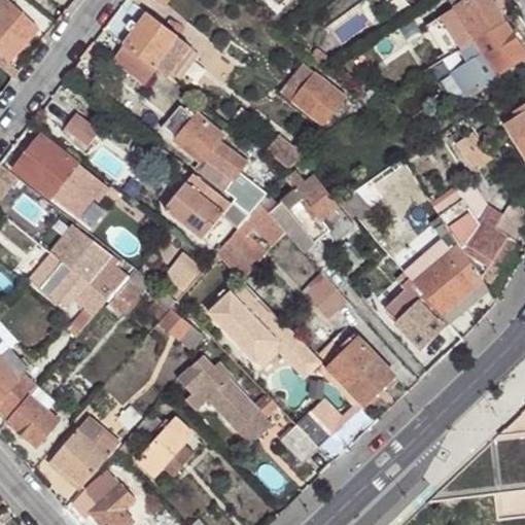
[(0,57),(1,58),(5,63),(34,29),(0,0),(0,57)]
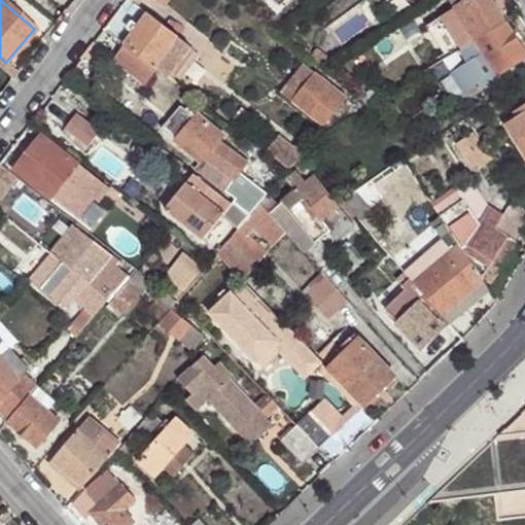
[(441,12),(461,44),(463,43),(501,20),(488,0),(459,0),(449,7),(441,12)]
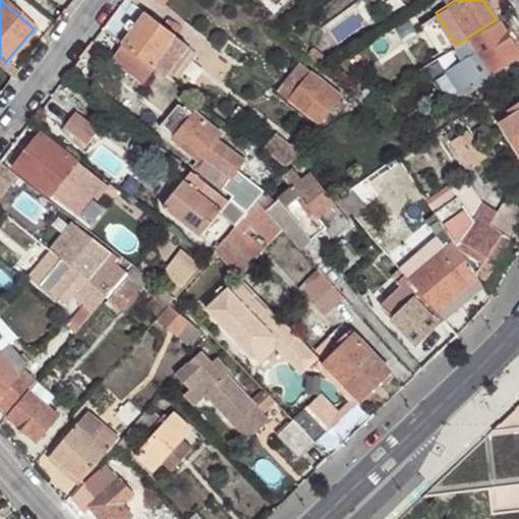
[(130,27),(121,41),(152,64),(164,74),(187,44),(145,10),(135,21),(128,17),(124,23),(130,27)]
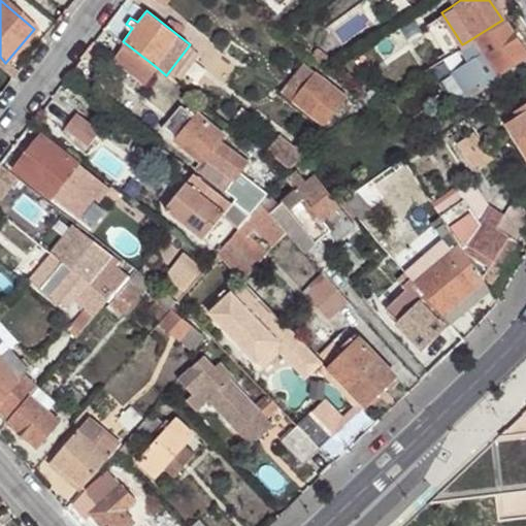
[(464,43),(471,55),(487,78),(497,71),(525,53),(502,20),(464,43)]
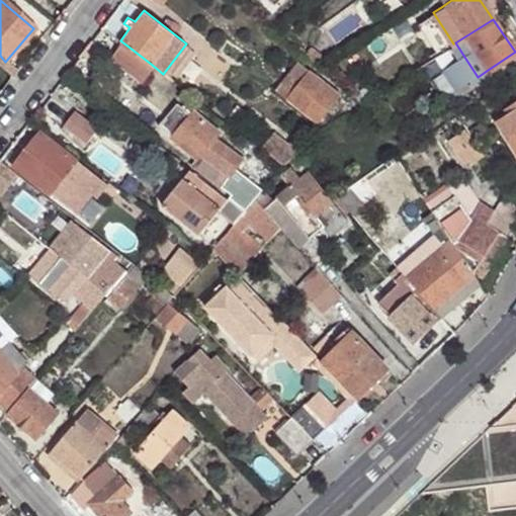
[(151,64),(120,40),(108,56),(139,79),(151,64)]
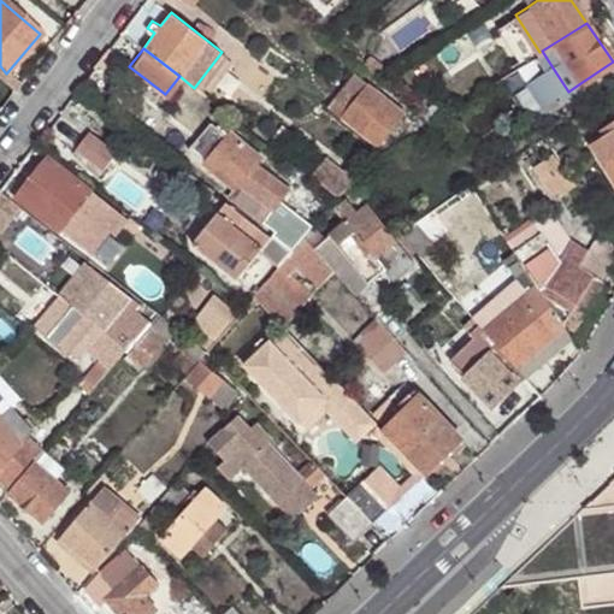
[(539,52),(537,53),(547,69),(527,81),(547,112),(584,88),(580,83),(568,92),(550,64),(542,51),(539,52)]
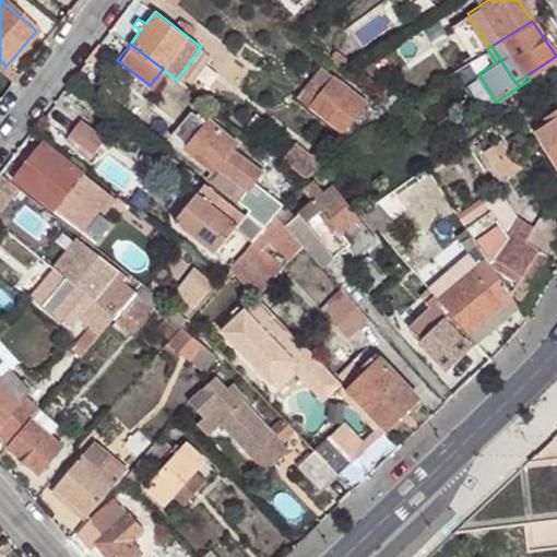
[(442,66),(448,73),(466,61),(461,55),(442,66)]
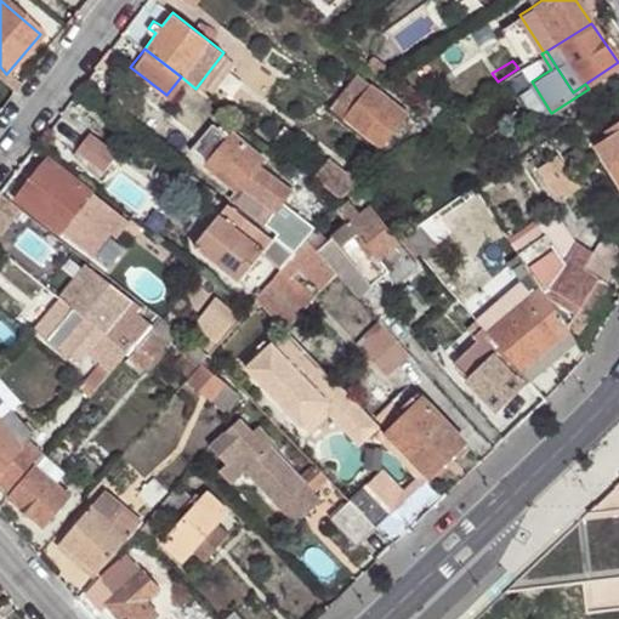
[(16,83),(6,74),(1,68),(0,69),(0,81),(10,92),(16,83)]
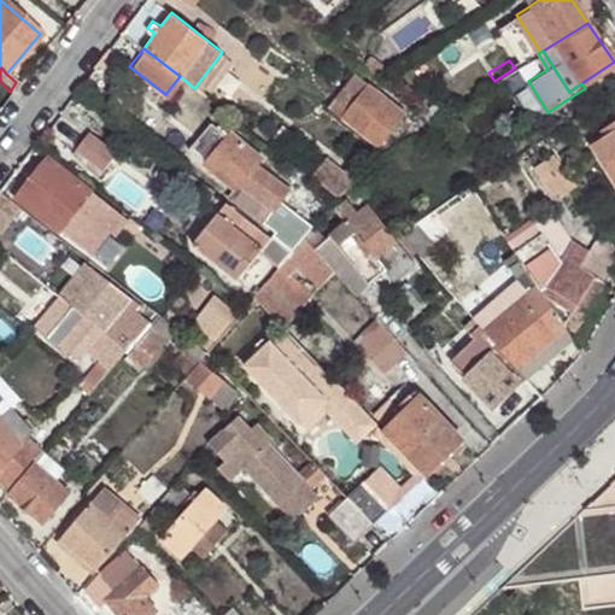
[(350,106),(343,116),(375,142),(402,113),(355,76),(337,99),(350,106)]
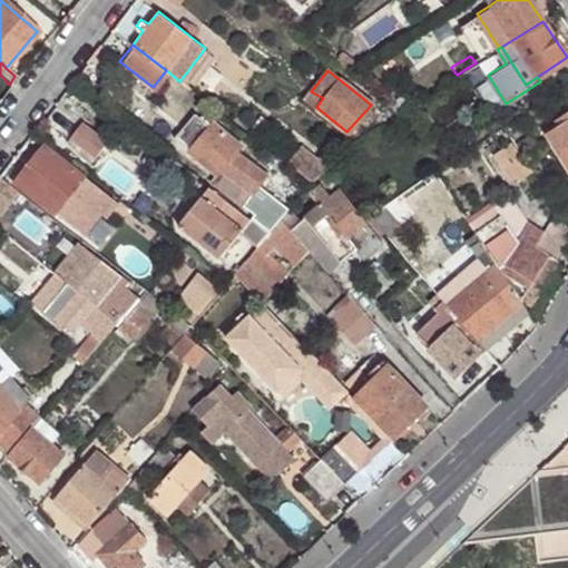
[(305,97),(316,107),(323,98),(311,91),(305,97)]
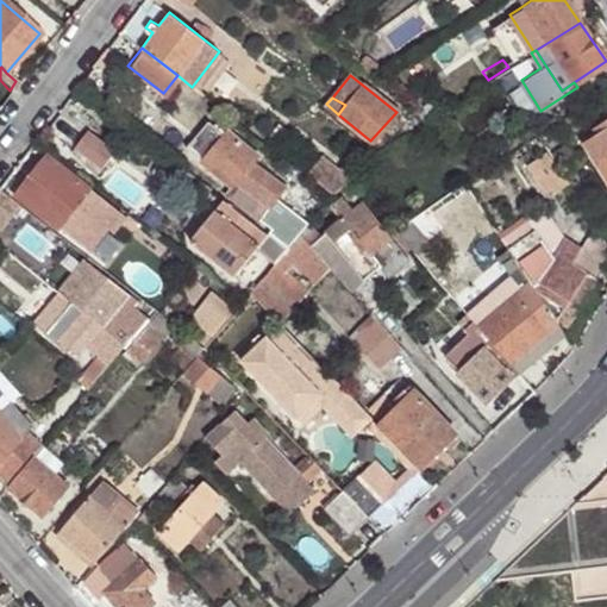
[(584,121),(576,111),(559,121),(568,132),(584,121)]
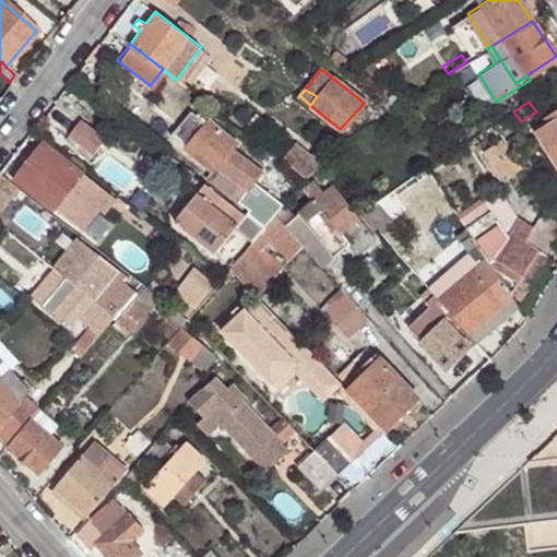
[(546,126),(535,132),(556,164),(556,108),(542,119),(546,126)]
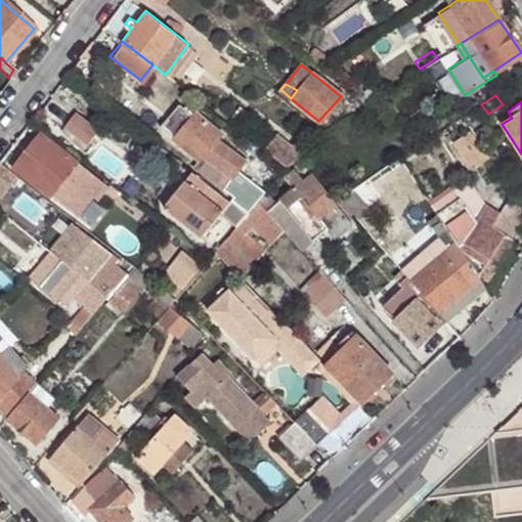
[(192,115),(178,102),(170,115),(183,125),(174,138),(200,159),(193,165),(218,184),(226,174),(229,176),(242,159),(216,138),(222,131),(196,112),(192,115)]
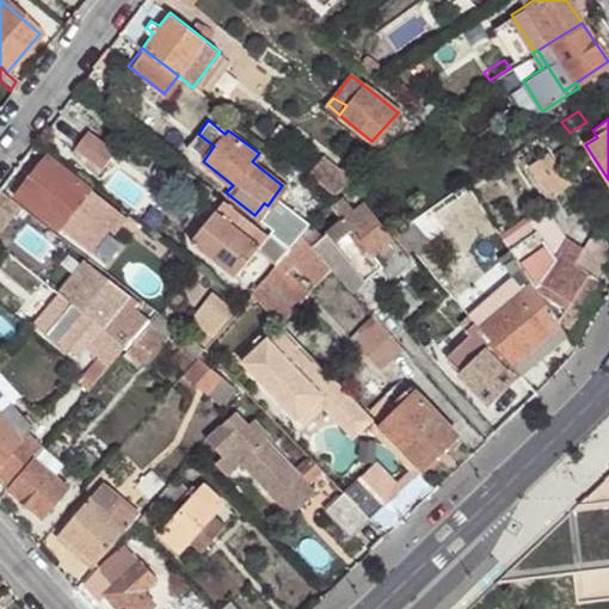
[(115,148),(88,127),(72,147),(99,168),(115,148)]
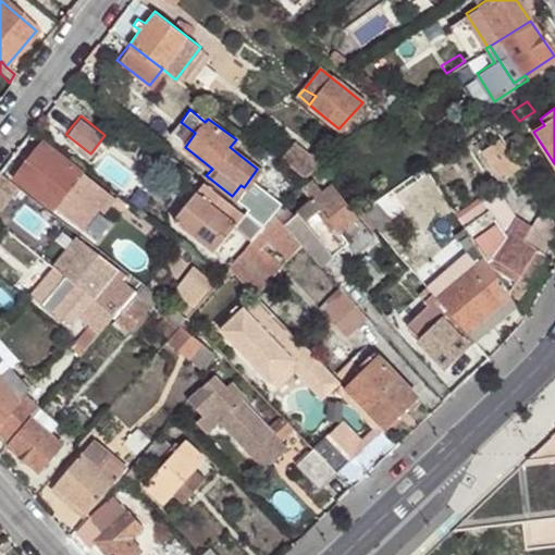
[(278,157),(306,177),(320,161),(327,153),(315,144),(309,150),(293,137),(278,157)]
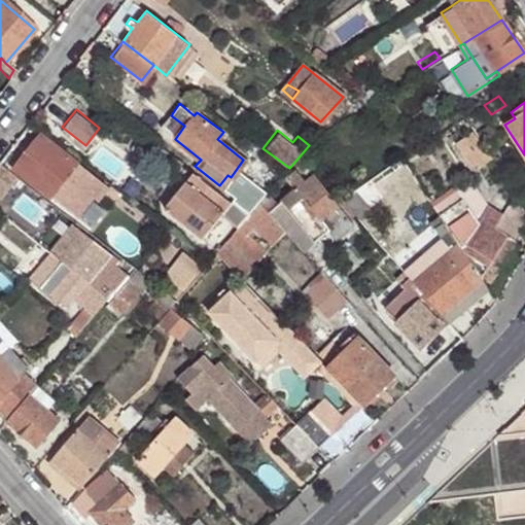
[(479,169),(494,160),(475,132),(456,144),(470,168),(476,165),(479,169)]
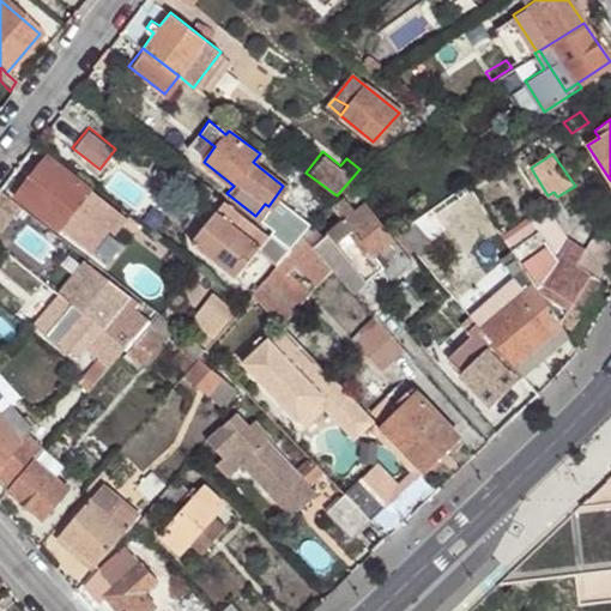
[(90,187),(47,155),(14,194),(70,239),(102,200),(88,189),(90,187)]
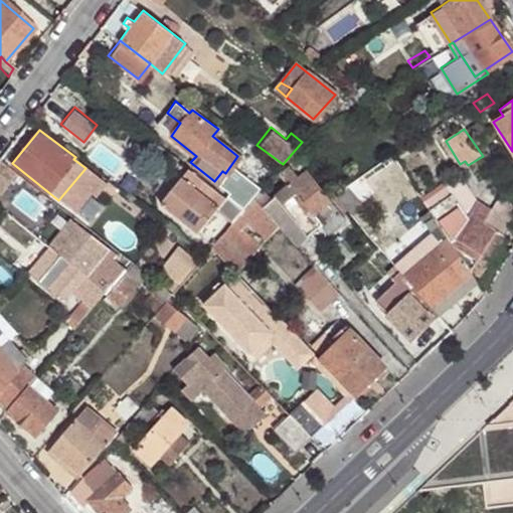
[(16,171),(0,158),(0,191),(16,171)]
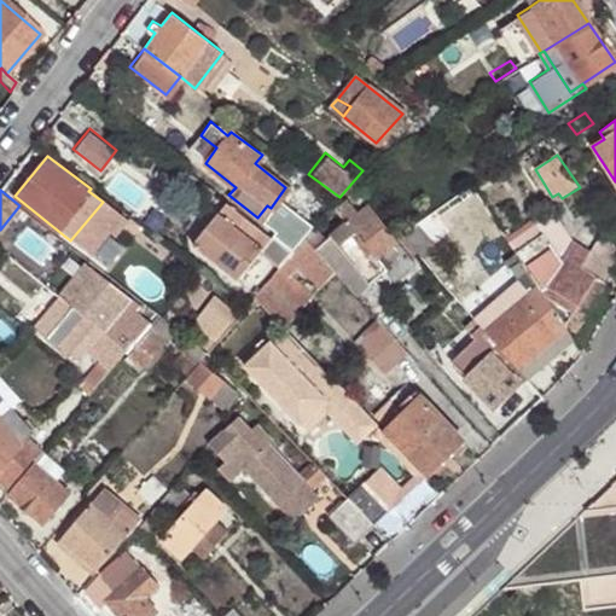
[(294,249),(277,236),(274,237),(215,192),(181,233),(226,268),(234,257),(248,269),(262,253),(279,266),(294,249)]
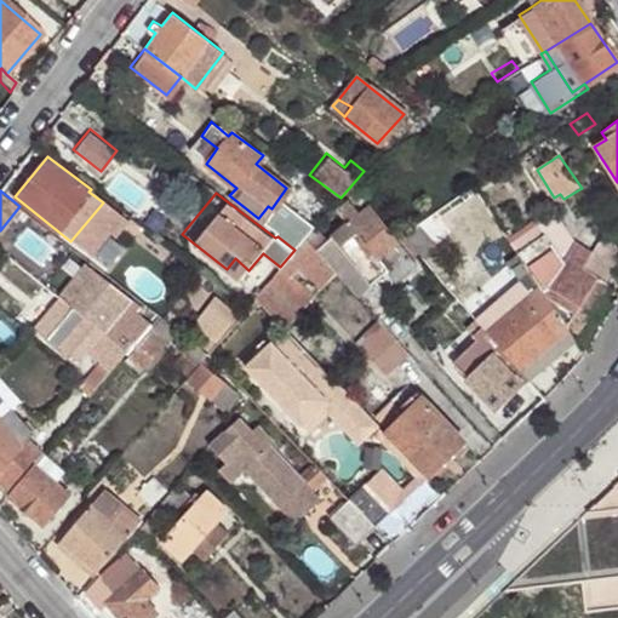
[(348,255),(364,274),(371,282),(385,269),(377,258),(395,242),(366,209),(358,215),(348,202),(339,210),(348,222),(336,232),(332,229),(326,234),(322,230),(314,239),(325,253),(328,250),(339,261),(348,255)]
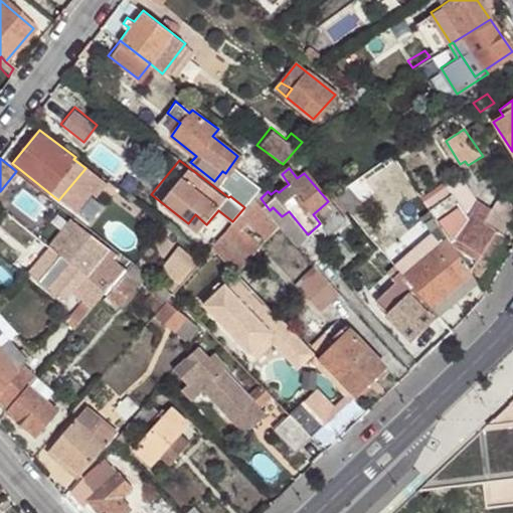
[(334,194),(349,182),(340,172),(327,185),(334,194)]
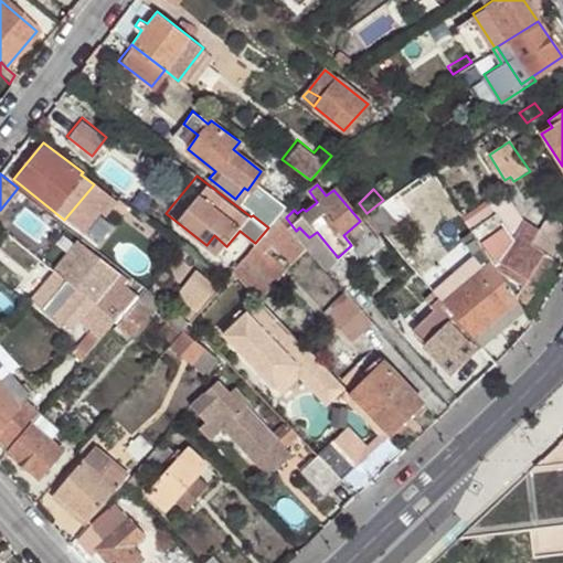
[(268,227),(280,214),(287,206),(271,193),(253,215),(268,227)]
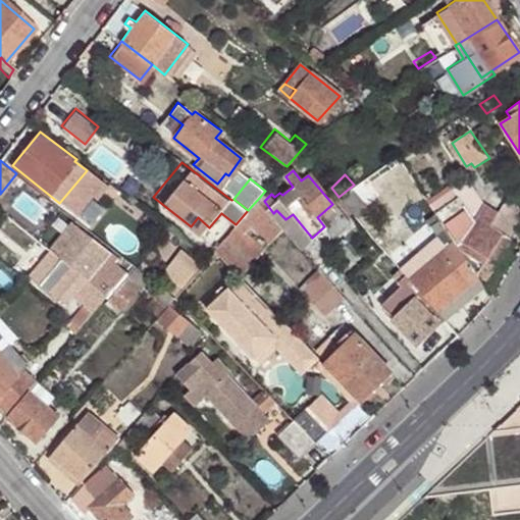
[(502,232),(486,226),(496,212),(482,203),(467,179),(427,204),(438,222),(455,246),(475,274),(502,232)]
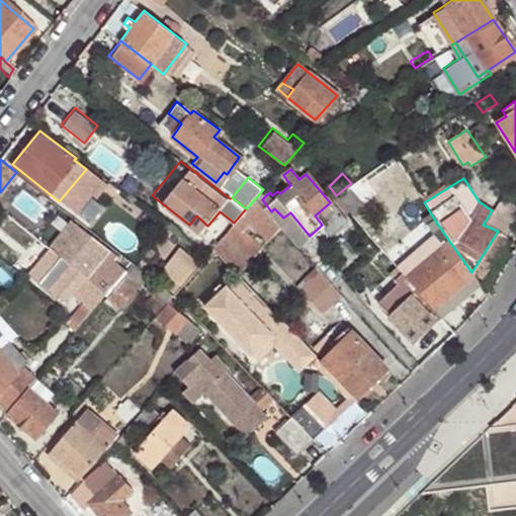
[(366,202),(351,183),(336,195),(353,215),(366,202)]
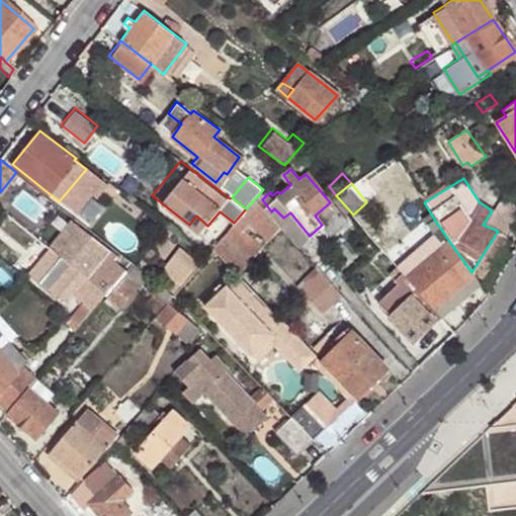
[(233,225),(244,236),(247,233),(261,246),(281,223),(257,196),(246,208),(234,223),(233,225)]
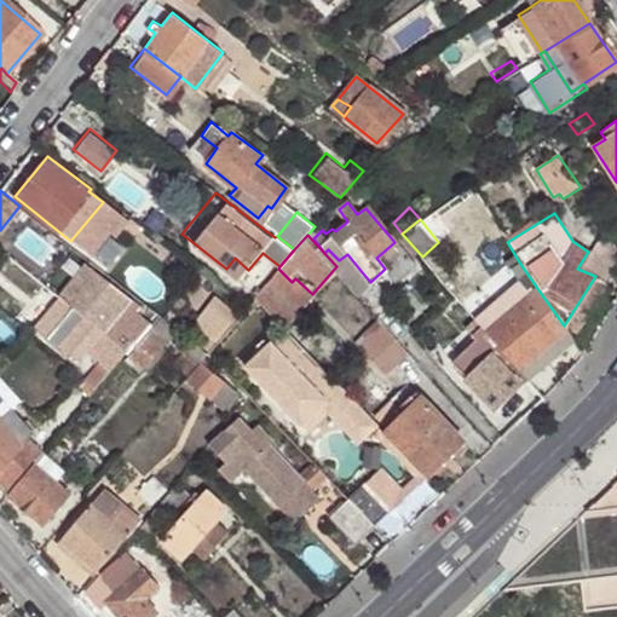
[(564,326),(569,333),(616,263),(616,252),(609,238),(600,244),(595,240),(588,252),(577,269),(595,276),(564,326)]
